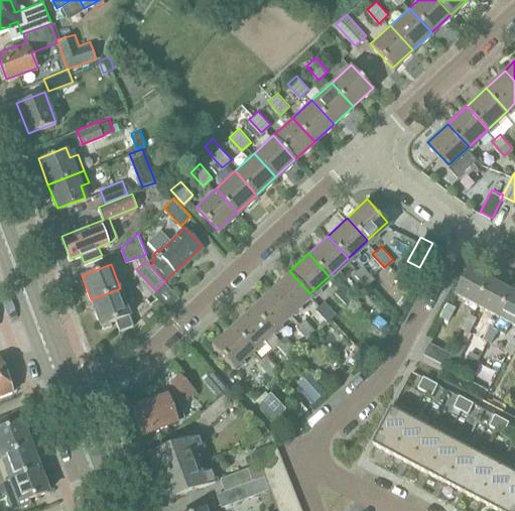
[(353,272),(365,285),(374,277),(362,264),(353,272)]
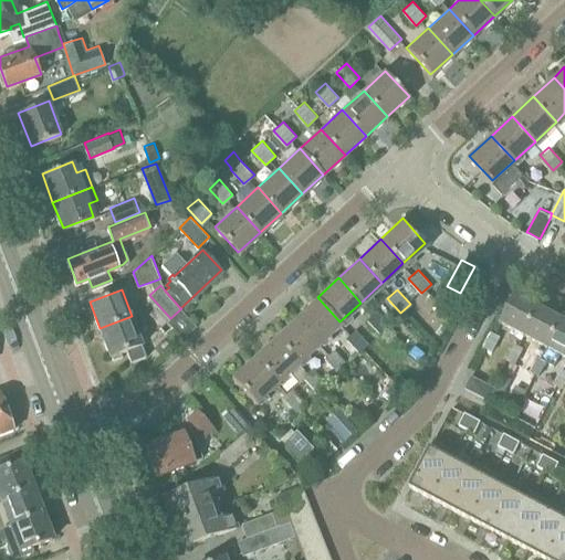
[(526,331),(541,304),(516,291),(501,318),(526,331)]
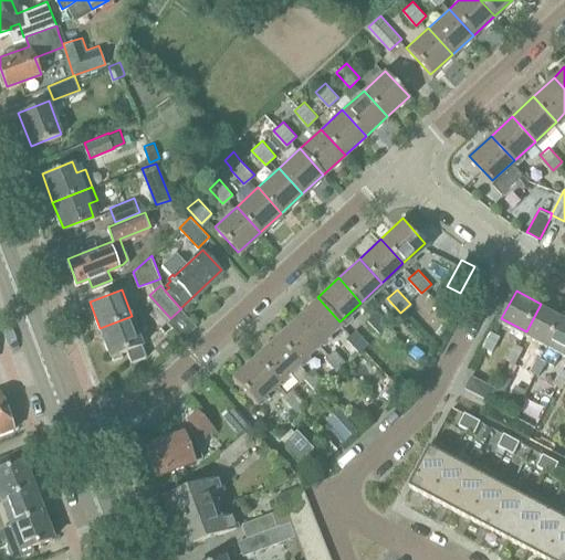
[(339,321),(317,297),(296,317),(318,341),(339,321)]
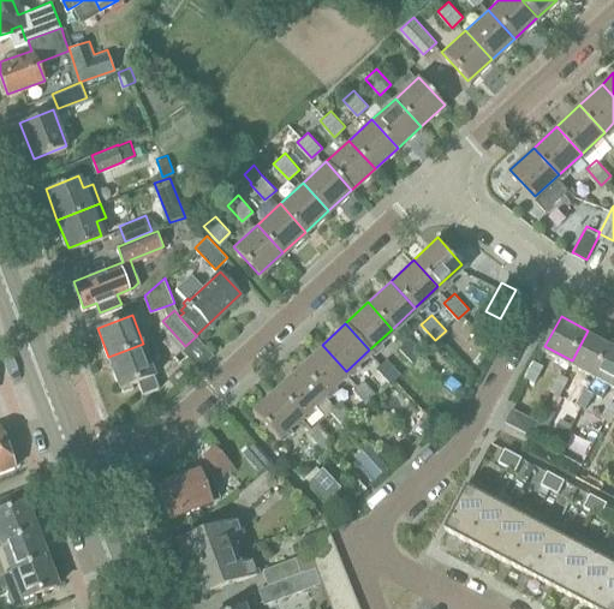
[(613,344),(588,330),(572,360),(597,374),(613,344)]
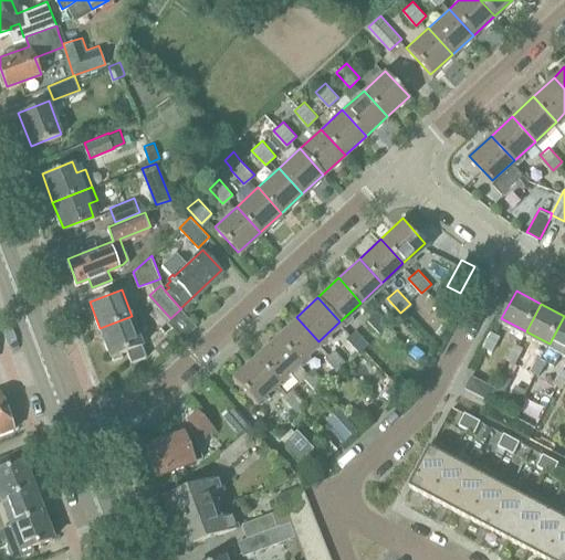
[(132,316),(100,328),(110,355),(112,354),(114,358),(123,355),(121,350),(127,348),(132,360),(146,355),(142,344),(140,344),(136,329),(146,326),(139,309),(132,316)]
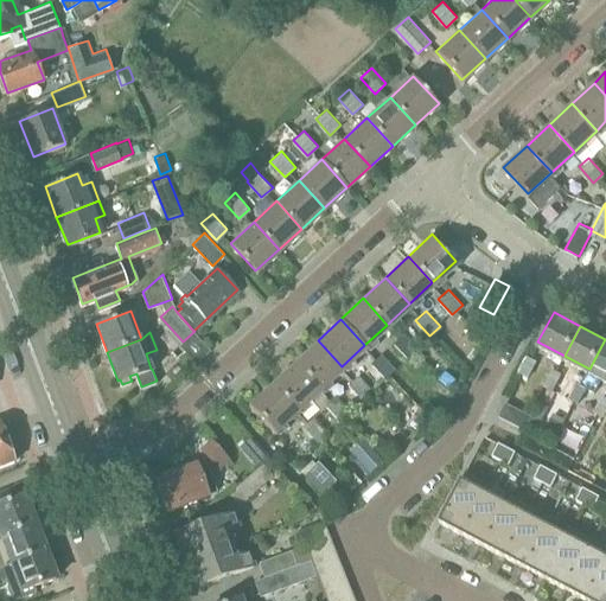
[(393,341),(407,356),(418,346),(403,332),(393,341)]
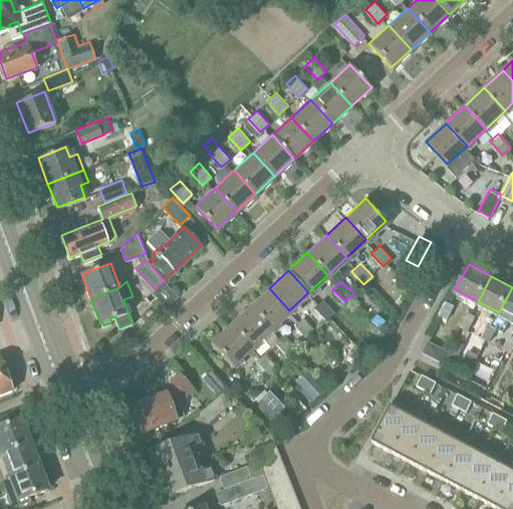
[(512,287),(499,312),(493,323),(489,321),(482,335),(490,339),(496,326),(504,330),(510,318),(512,319),(512,287)]
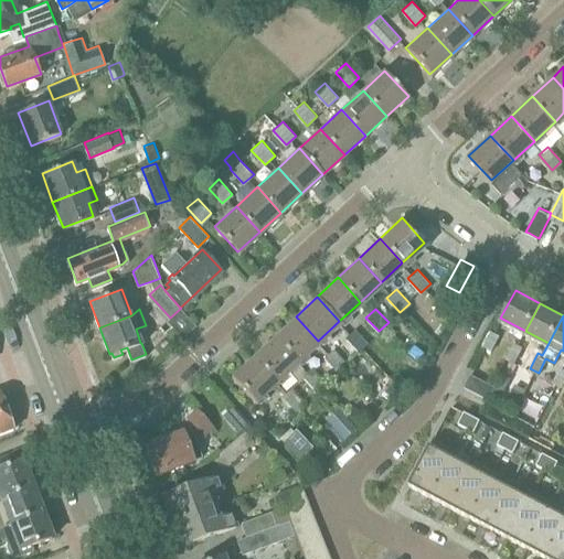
[(296,316),(274,336),(297,361),(318,341),(296,316)]
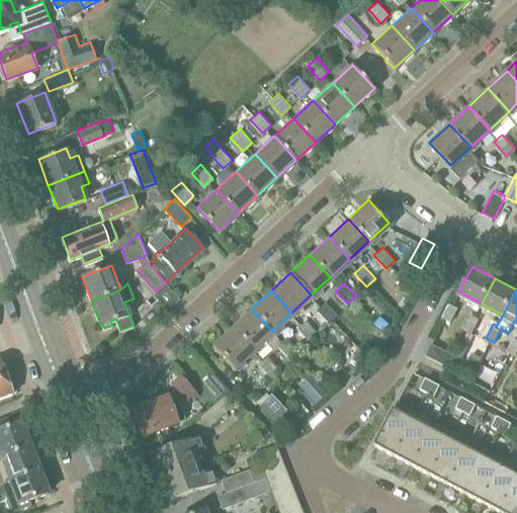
[(316,309),(328,322),(337,314),(325,301),(316,309)]
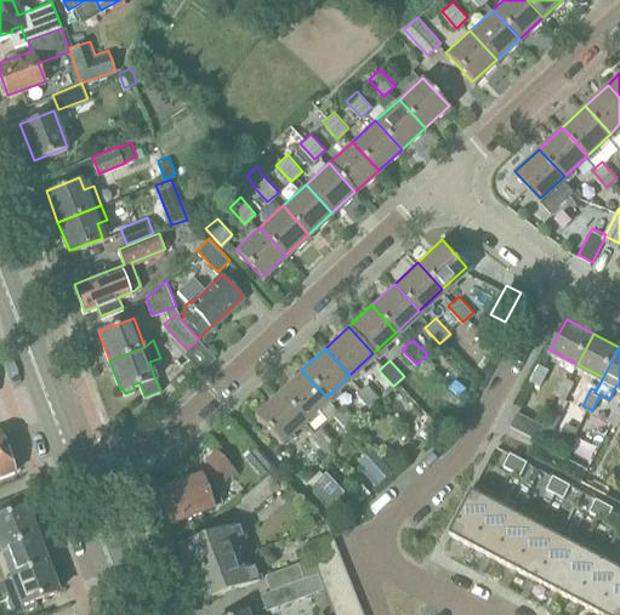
[(532,379),(541,383),(551,366),(541,362),(532,379)]
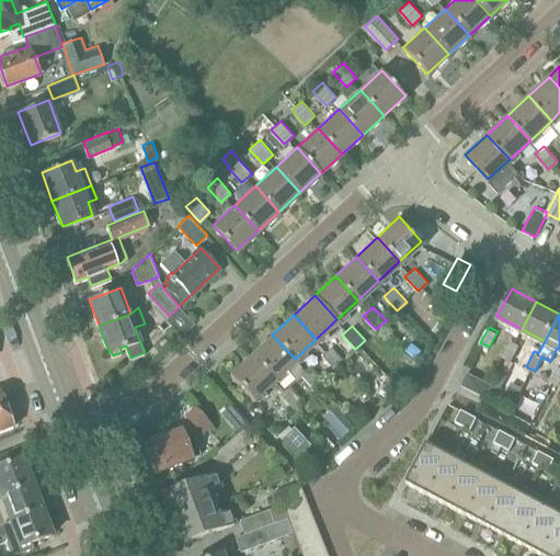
[(272,335),(251,353),(274,378),(295,359),(272,335)]
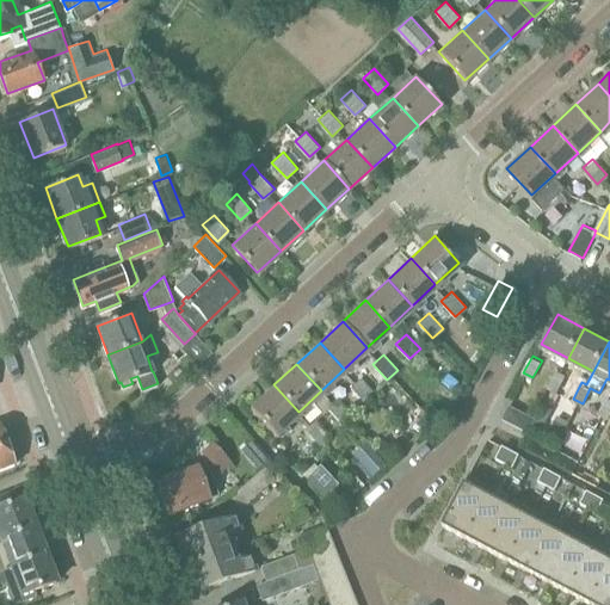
[(552,388),(556,390),(566,374),(556,369),(548,386),(552,388)]
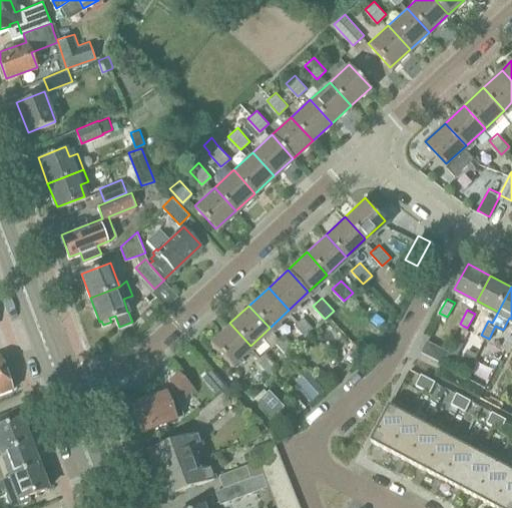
[(294,324),(306,337),(315,329),(303,316),(294,324)]
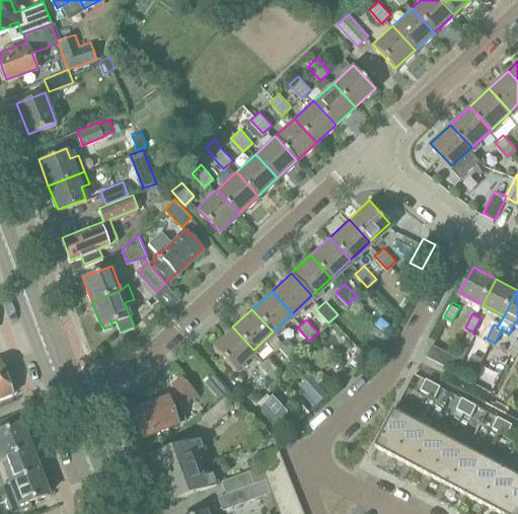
[(253,350),(232,326),(212,346),(233,368),(253,350)]
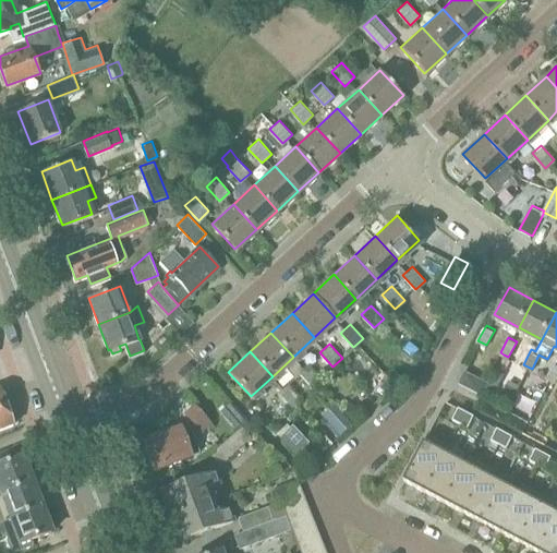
[(484,393),(491,396),(491,395),(511,358),(508,357),(504,355),(491,381),(484,393)]
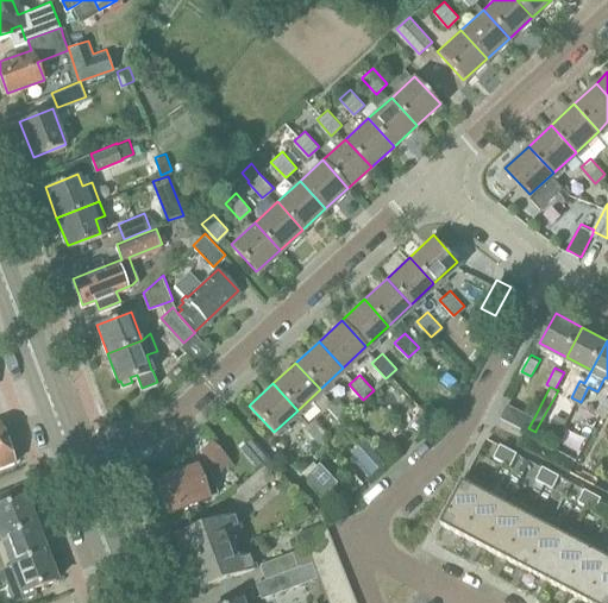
[(606,415),(607,412),(607,395),(605,394),(596,410),(595,410),(590,419),(597,421),(601,413),(606,415)]
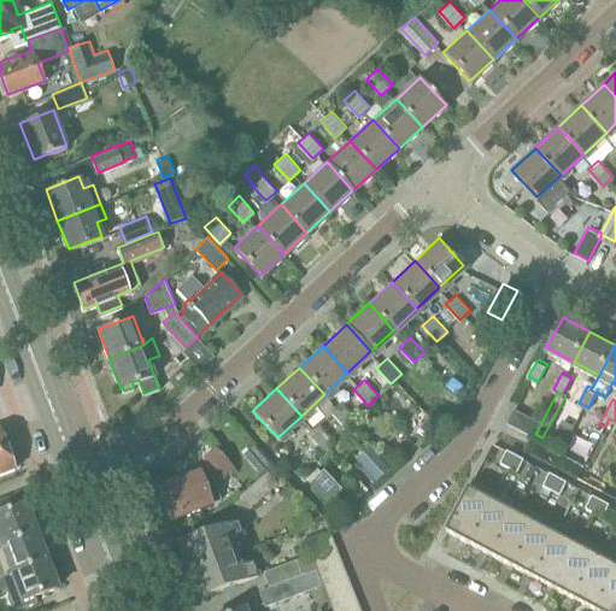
[(341,401),(330,411),(345,426),(356,416),(341,401)]
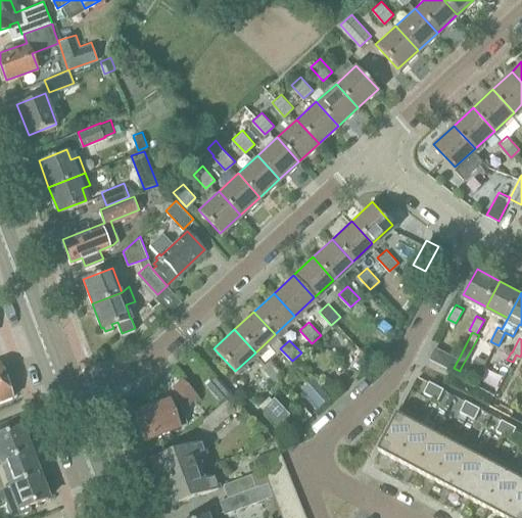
[(460,357),(435,344),(429,356),(454,368),(460,357)]
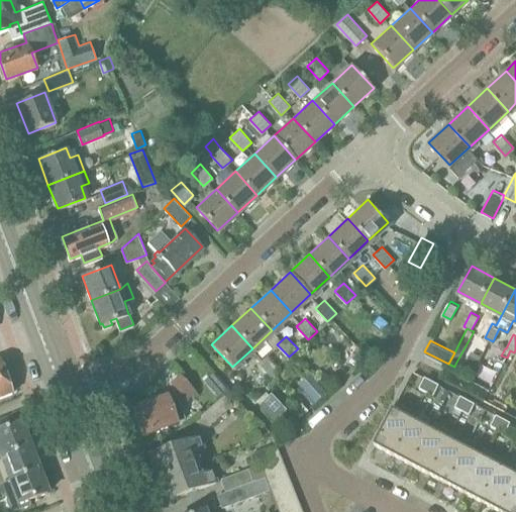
[(473,372),(482,354),(473,349),(463,367),(473,372)]
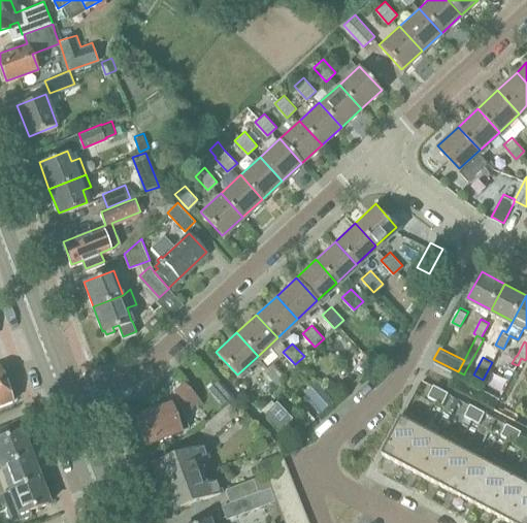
[(263,369),(275,383),(285,374),(272,361),(263,369)]
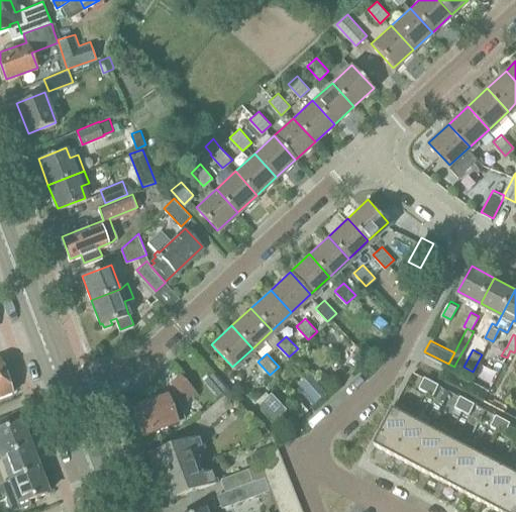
[(196,387),(180,371),(170,380),(186,396),(192,403),(201,395),(195,388),(196,387)]
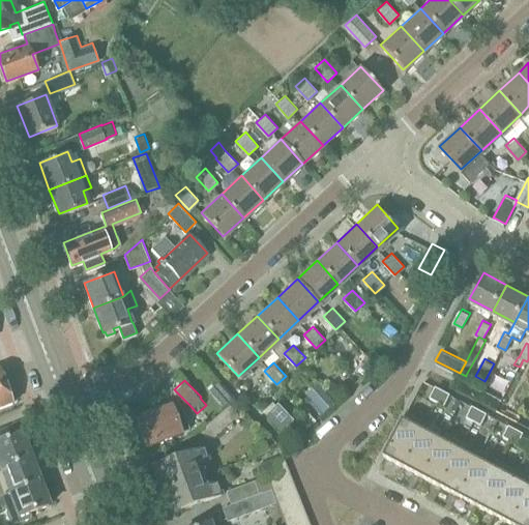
[(309,392),(317,402),(327,392),(319,383),(309,392)]
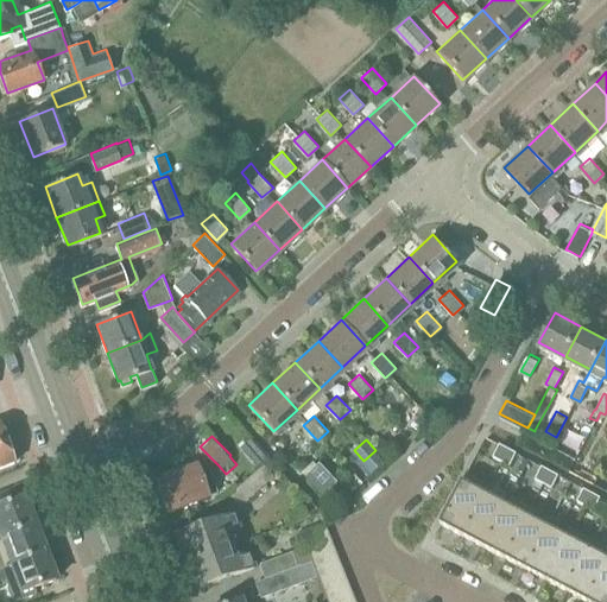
[(0,464),(14,460),(7,441),(0,443),(0,464)]
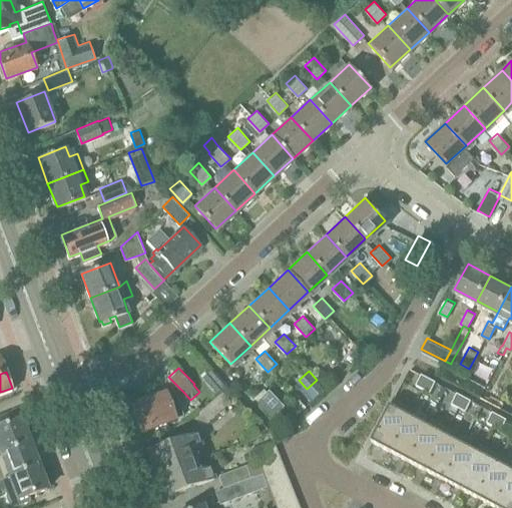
[(430,377),(423,373),(417,383),(424,387),(430,377)]
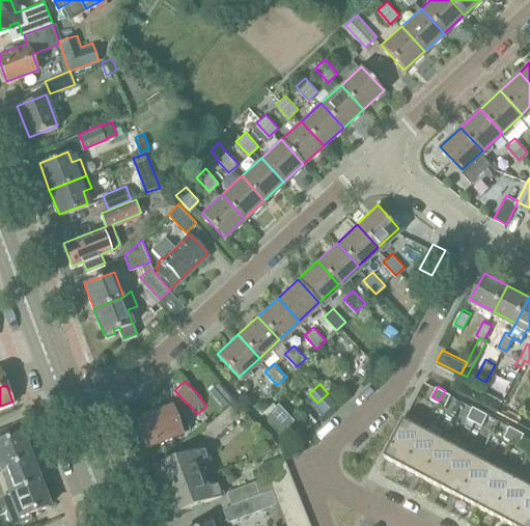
[(452,393),(445,390),(439,400),(446,405),(452,393)]
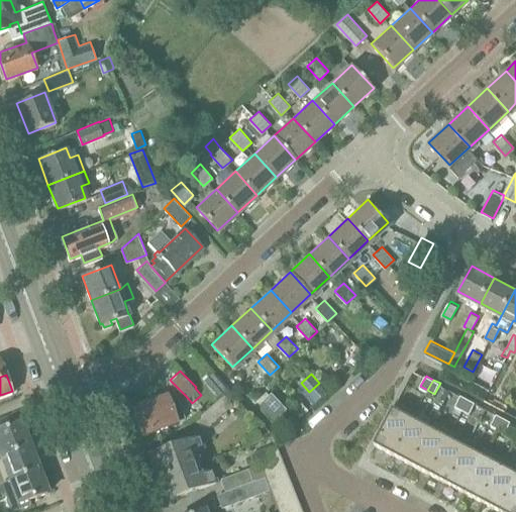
[(270,390),(258,402),(274,419),(287,408),(270,390)]
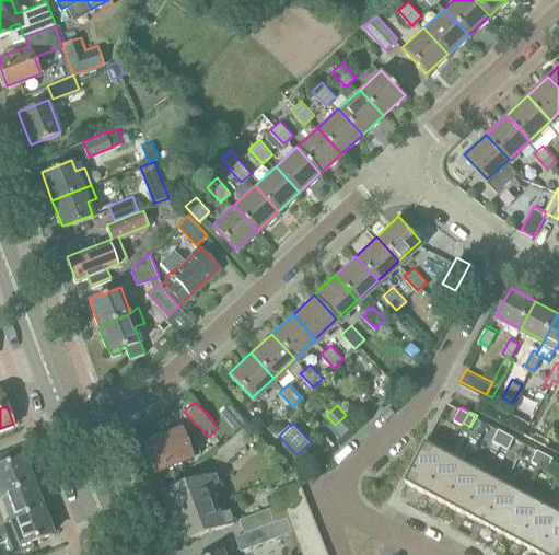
[(243,427),(219,448),(228,459),(252,438),(243,427)]
